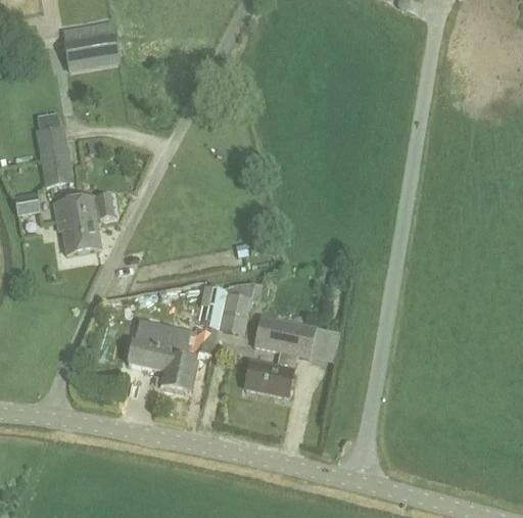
[(62,28),(67,69),(122,61),(111,18),(62,28)]
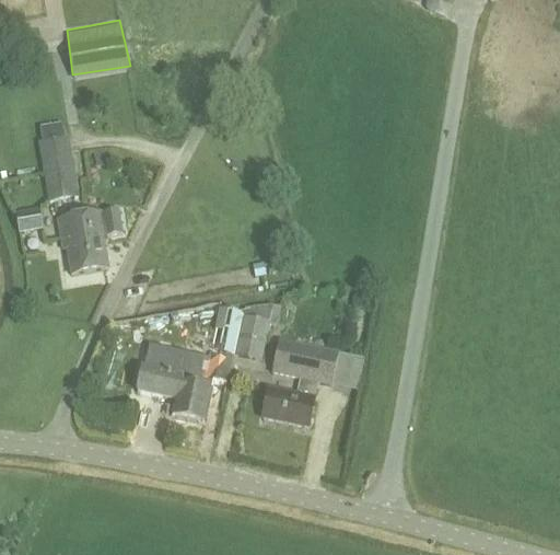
[(61,135),(38,139),(49,200),(79,195),(68,134),(61,135)]
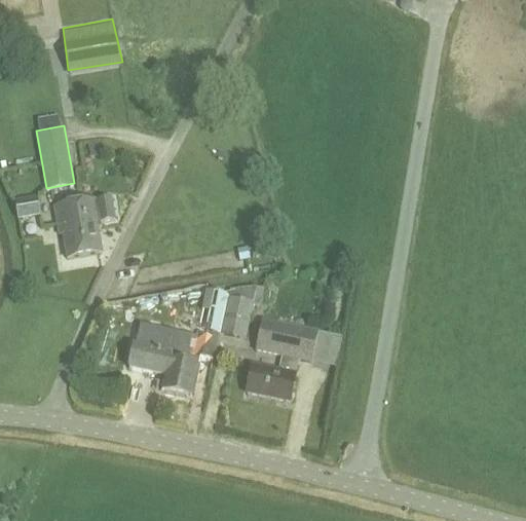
[(17,217),(41,213),(37,193),(14,197),(17,217)]
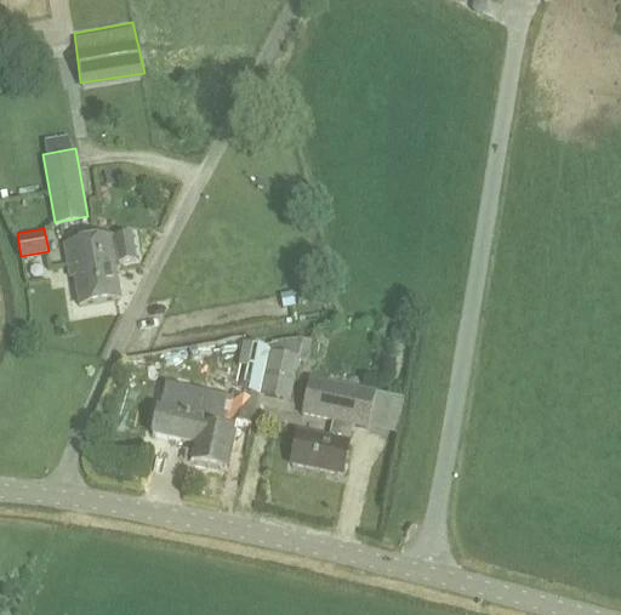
[(69,273),(74,272),(79,302),(120,295),(115,266),(119,266),(119,261),(120,261),(136,258),(131,231),(115,233),(115,232),(64,240),(69,273)]
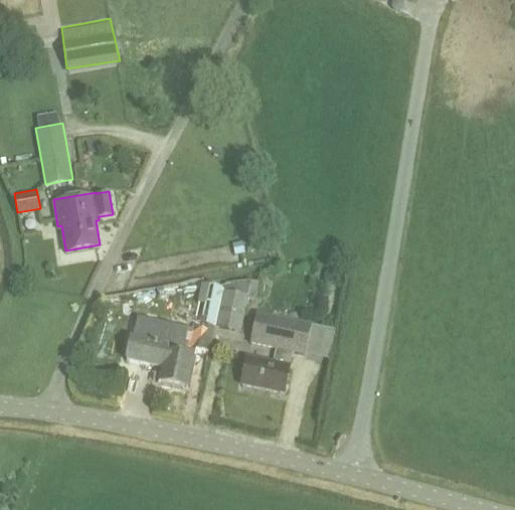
[(244,249),(242,238),(232,240),(234,251),(244,249)]
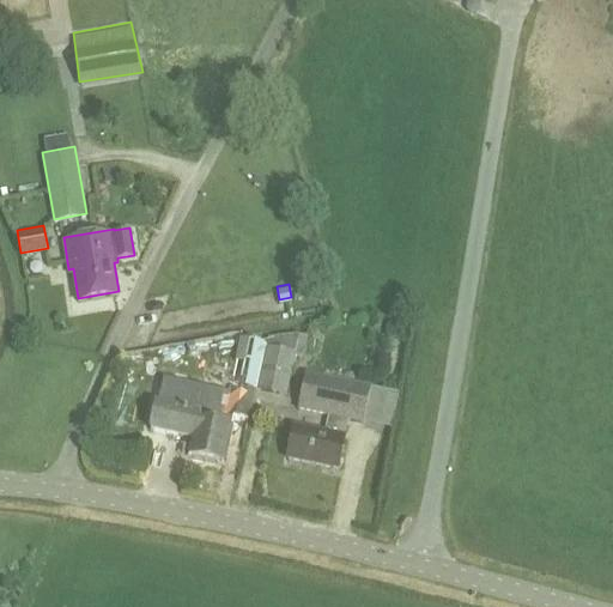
[(386,332),(399,334),(400,321),(387,319),(386,332)]
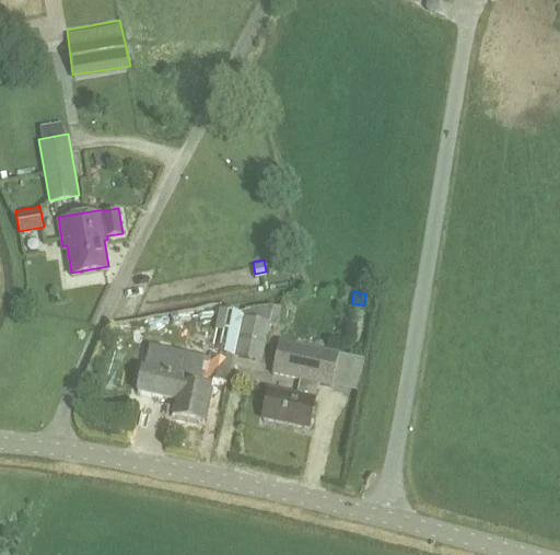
[(243,314),(270,321),(272,321),(276,303),(272,302),(245,307),(243,314)]
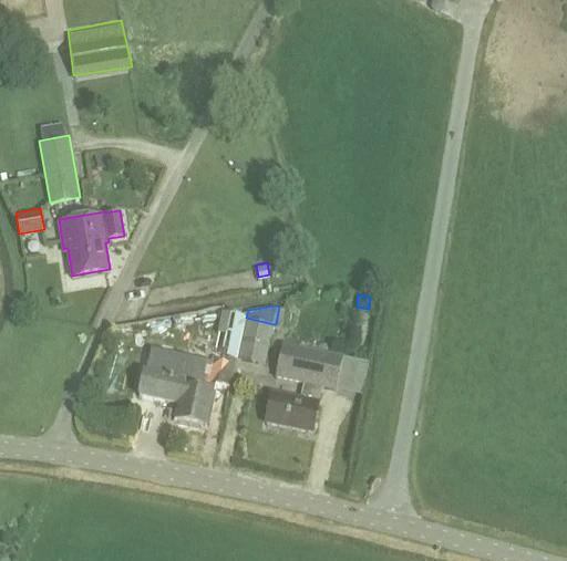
[(234,371),(237,356),(246,318),(223,312),(217,340),(213,360),(151,346),(146,370),(144,370),(140,394),(179,402),(176,418),(207,425),(215,383),(230,386),(234,371)]
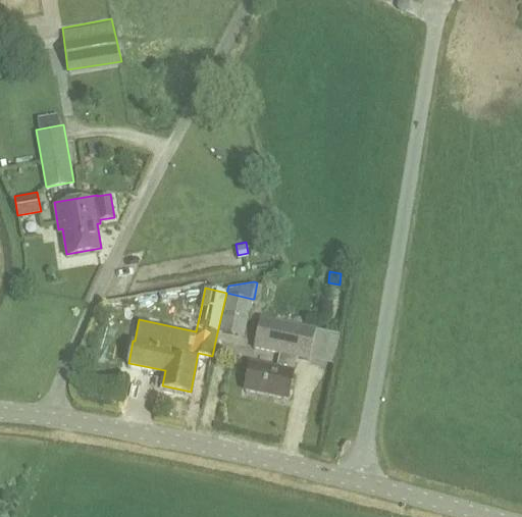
[(226,293),(218,328),(244,334),(252,299),(226,293)]
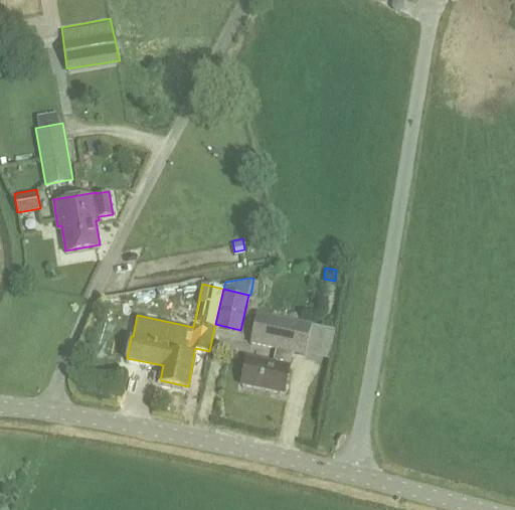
[(276,347),(293,350),(330,355),(335,325),(256,309),(249,341),(276,347)]
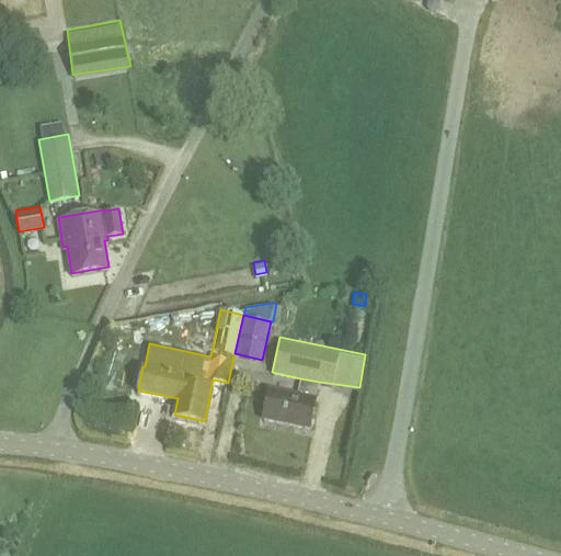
[(316,397),(319,382),(300,378),(297,394),(268,387),(263,416),(309,426),(316,397)]
